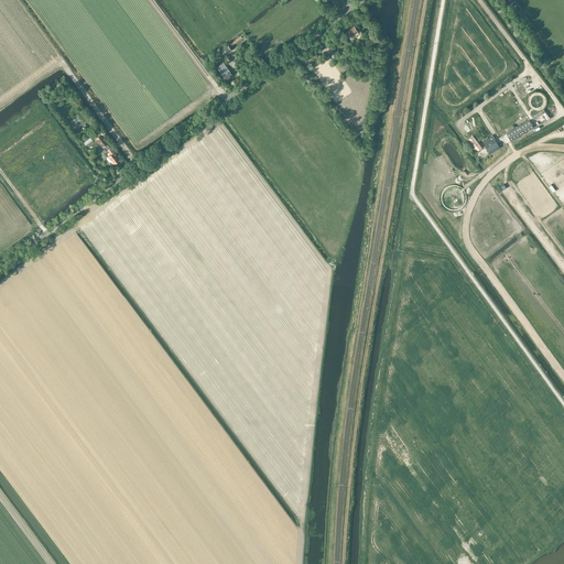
[(355,26),(348,31),(349,33),(347,35),(351,40),(354,39),(357,36),(358,40),(362,36),(355,26)]
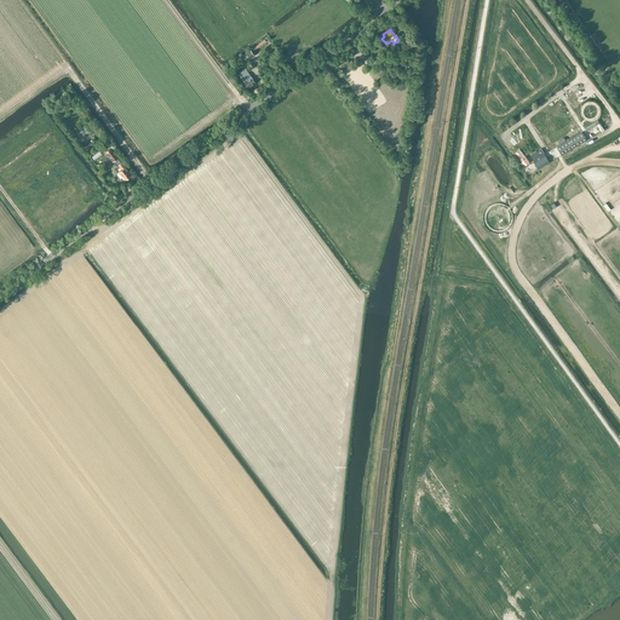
[(248,59),(256,55),(251,50),(245,55),(248,59)]
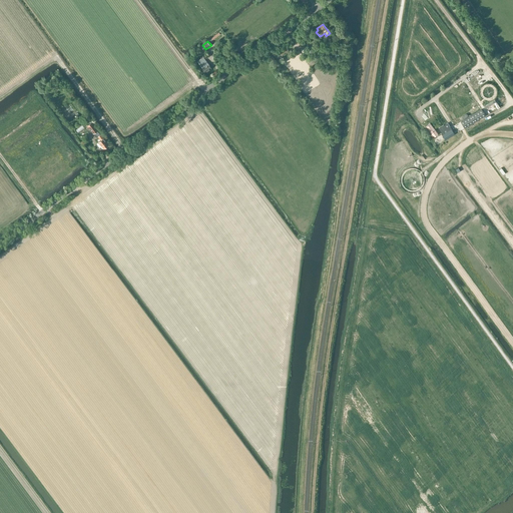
[(283,56),(290,51),(287,47),(281,52),(278,54),(277,52),(274,54),(275,57),(278,55),(280,58),(283,56)]
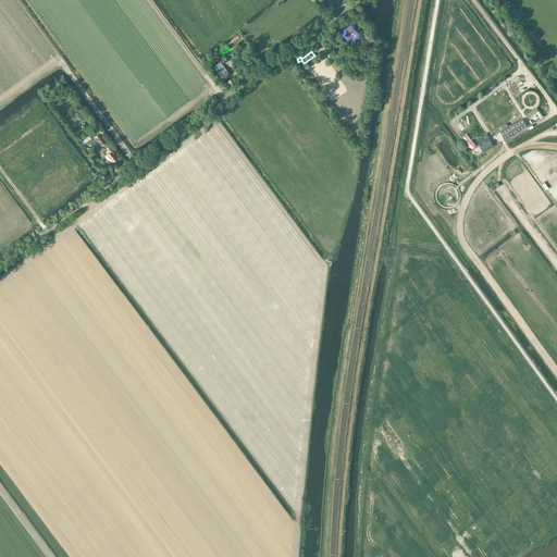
[(231,74),(224,65),(221,62),(215,66),(219,71),(218,71),(224,78),(231,74)]
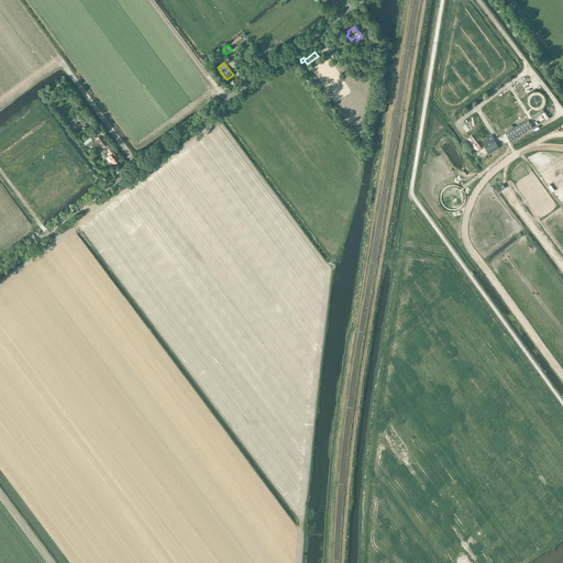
[(530,121),(506,134),(510,141),(533,128),(530,121)]
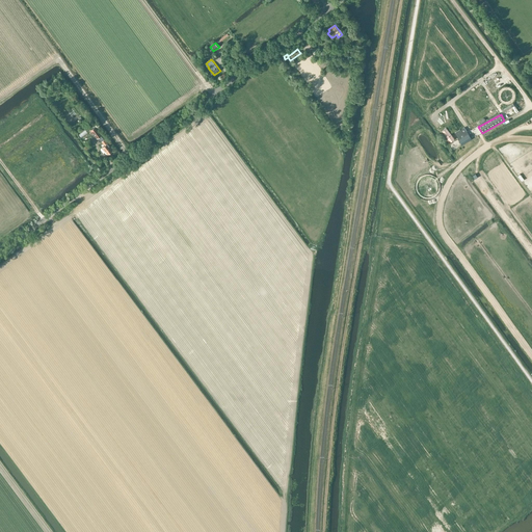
[(96,126),(90,129),(97,138),(101,134),(96,126)]
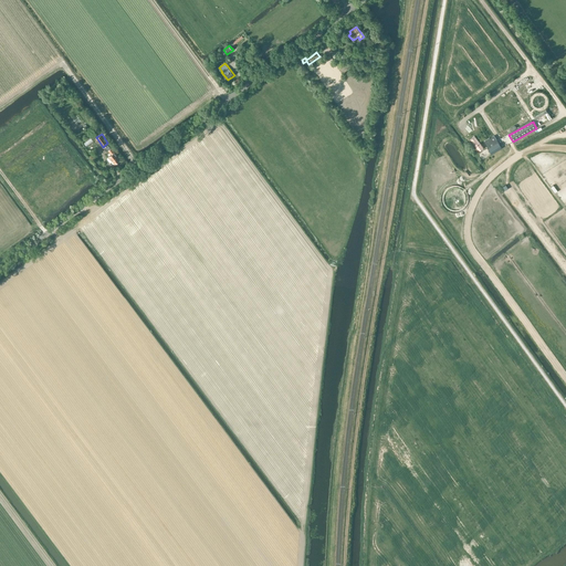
[(474,136),(471,139),(480,152),(483,148),(474,136)]
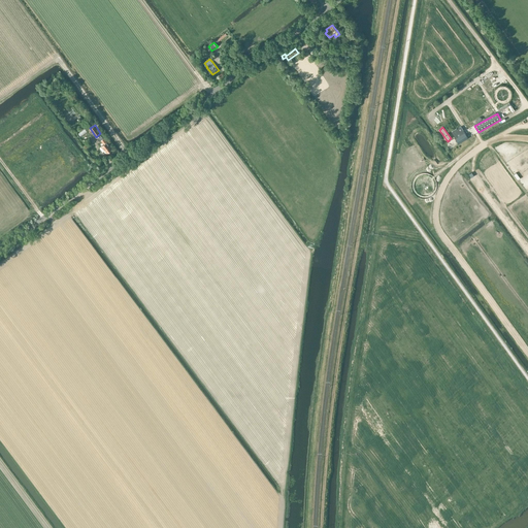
[(456,129),(452,132),(459,144),(468,138),(461,127),(457,129),(456,129)]
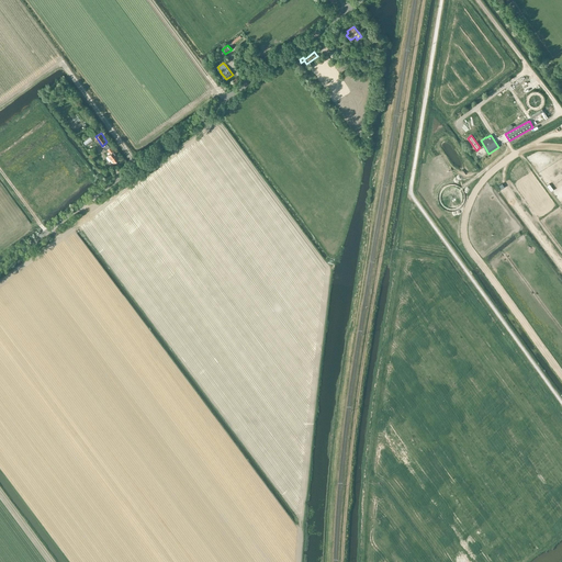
[(107,156),(107,157),(109,161),(111,159),(113,163),(120,158),(114,150),(111,147),(107,149),(110,154),(108,155),(107,156)]
